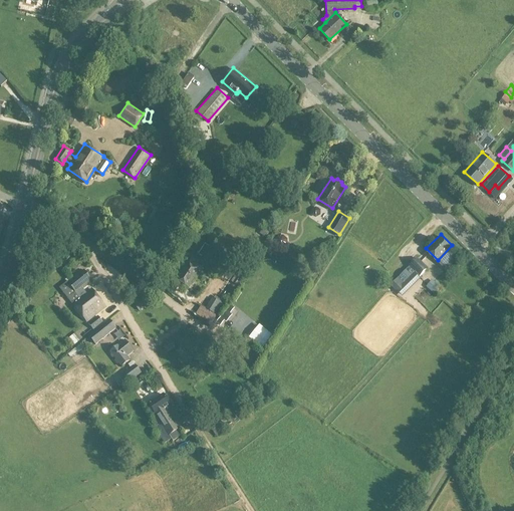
[(217,258),(230,267),(236,258),(223,249),(217,258)]
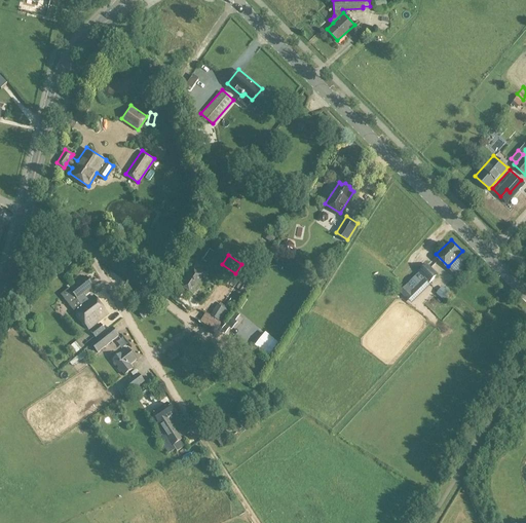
[(209,269),(195,260),(180,284),(193,293),(209,269)]
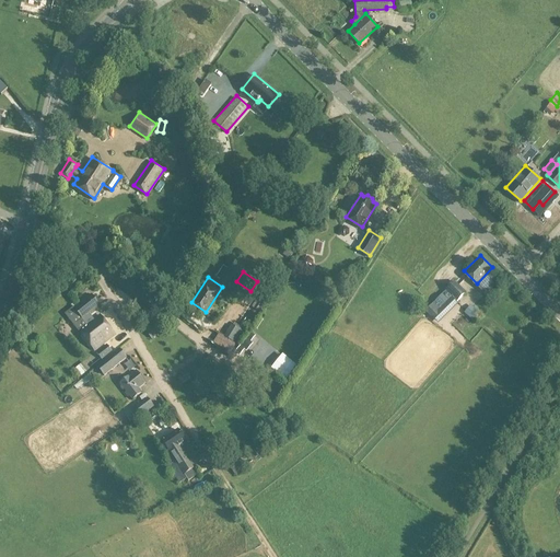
[(465,290),(454,279),(445,287),(456,299),(465,290)]
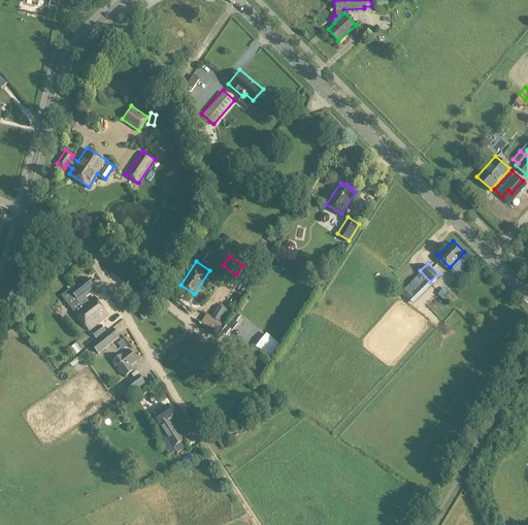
[(89,299),(85,294),(95,287),(86,275),(69,288),(78,299),(80,297),(85,302),(75,310),(89,328),(108,313),(94,295),(89,299)]
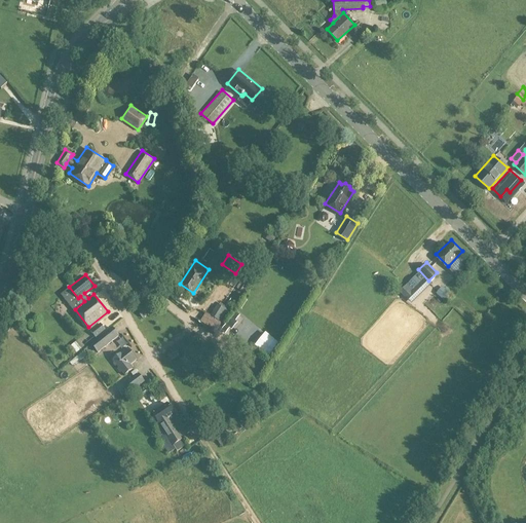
[(424,277),(412,290),(406,296),(411,302),(430,283),(424,277)]
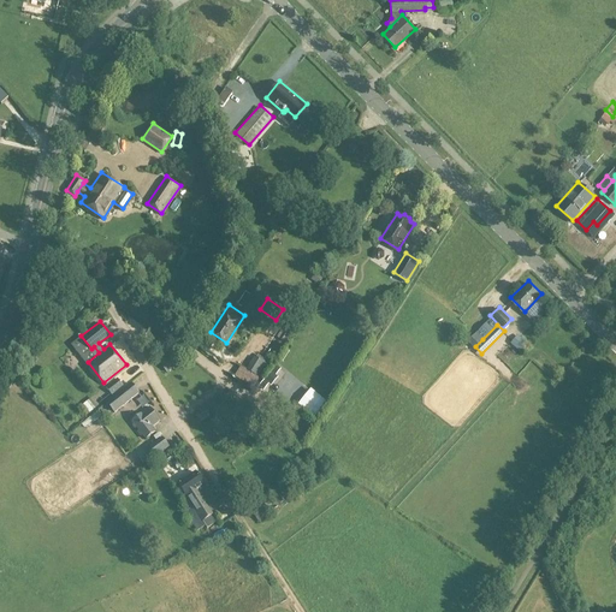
[(475,346),(483,339),(475,332),(468,339),(475,346)]
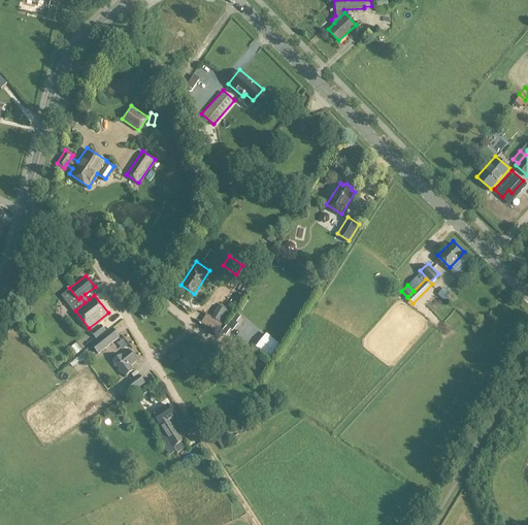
[(52,302),(56,314),(62,312),(58,300),(52,302)]
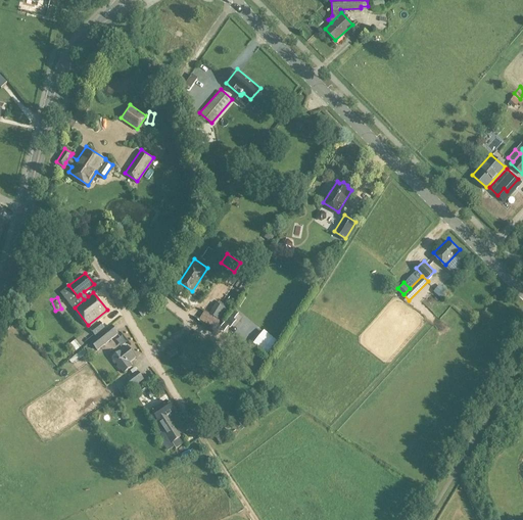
[(147,299),(137,308),(142,314),(152,305),(147,299)]
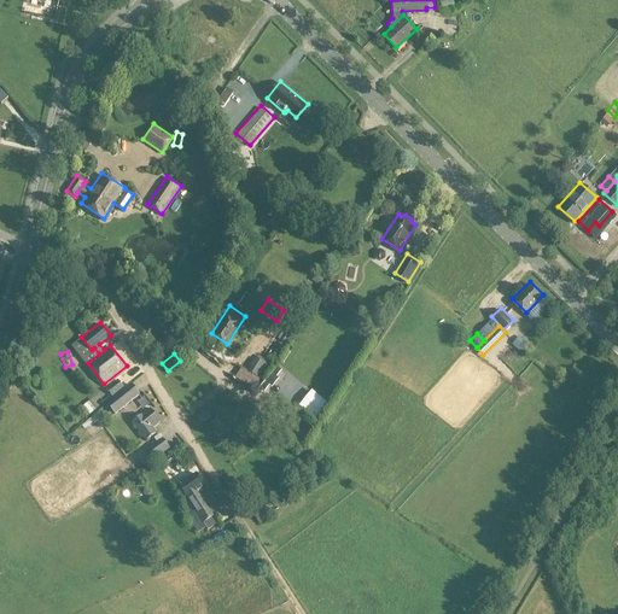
[(258,375),(266,362),(256,356),(249,369),(258,375)]
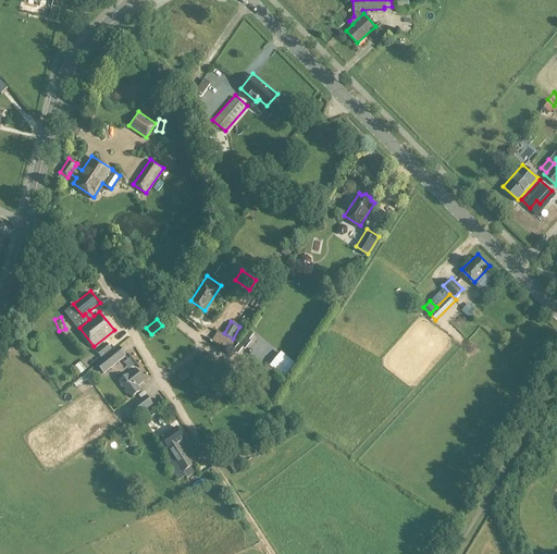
[(106,341),(96,348),(101,355),(111,347),(106,341)]
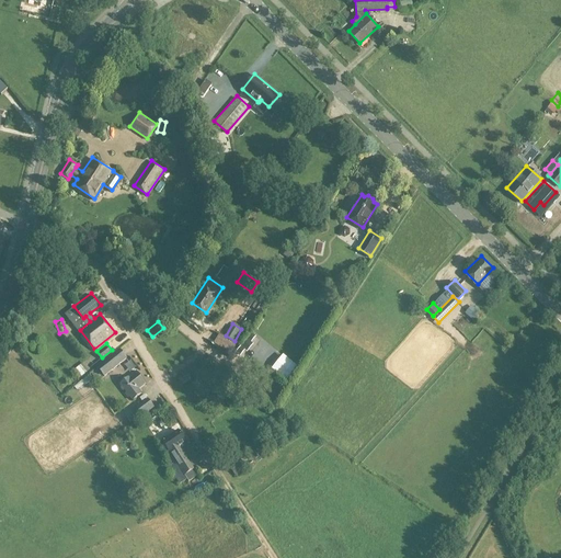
[(119,348),(114,352),(98,365),(104,373),(126,356),(119,348)]
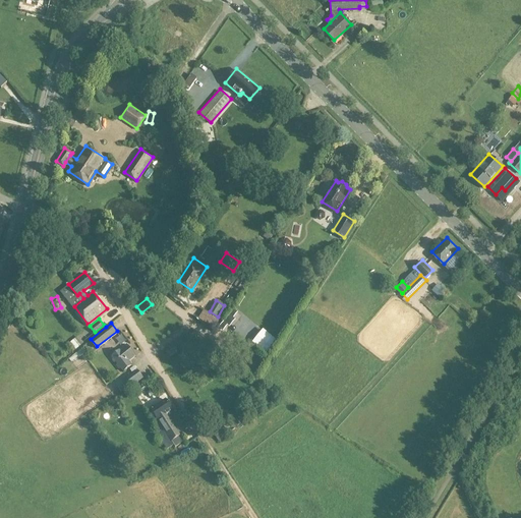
[(79,332),(74,335),(77,343),(82,341),(79,332)]
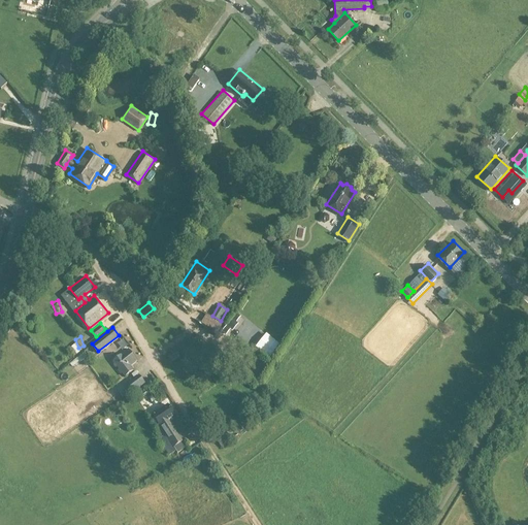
[(112,359),(125,374),(133,368),(130,364),(137,359),(128,347),(112,359)]
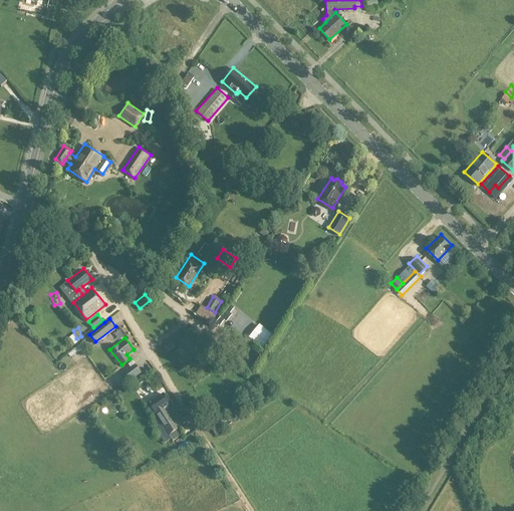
[(171,338),(164,344),(168,349),(175,344),(171,338)]
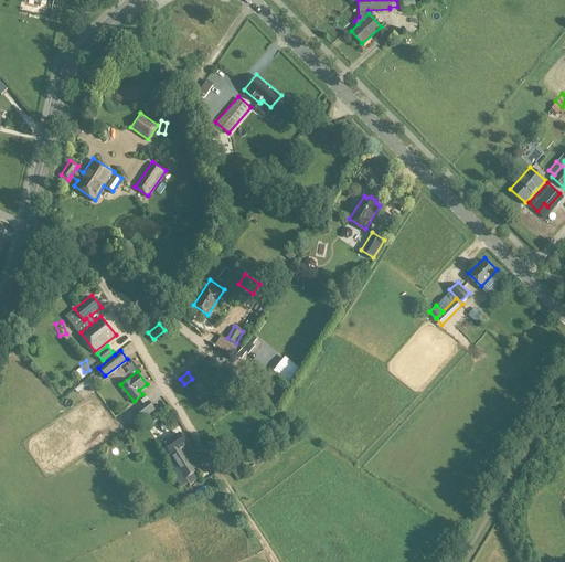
[(148,400),(136,410),(141,417),(155,407),(148,400)]
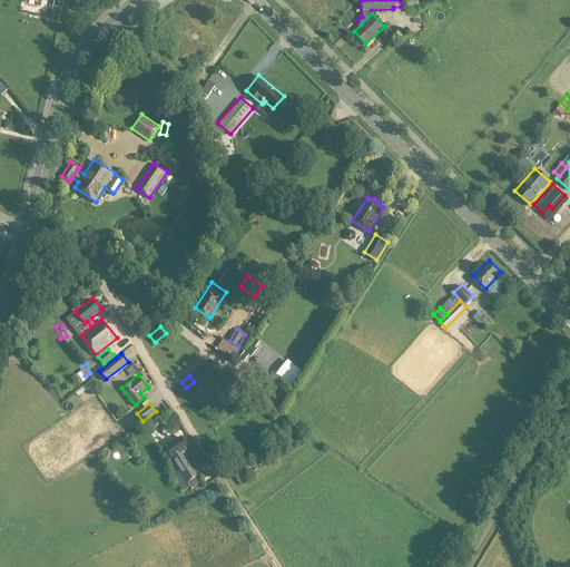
[(168,420),(157,428),(161,433),(173,424),(168,420)]
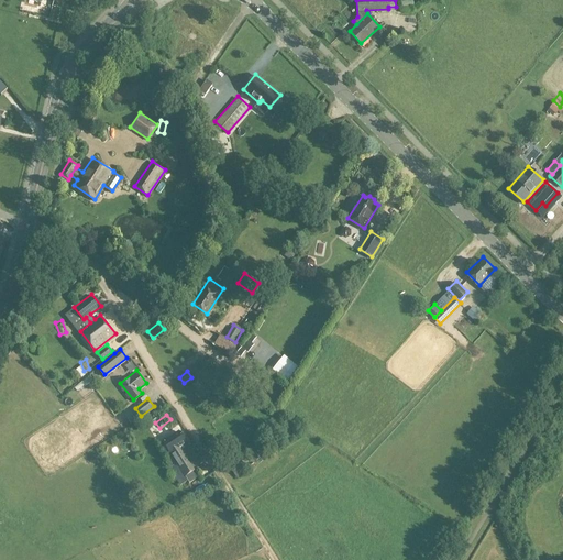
[(170,454),(184,475),(196,468),(181,447),(187,443),(178,430),(163,440),(172,453),(170,454)]
